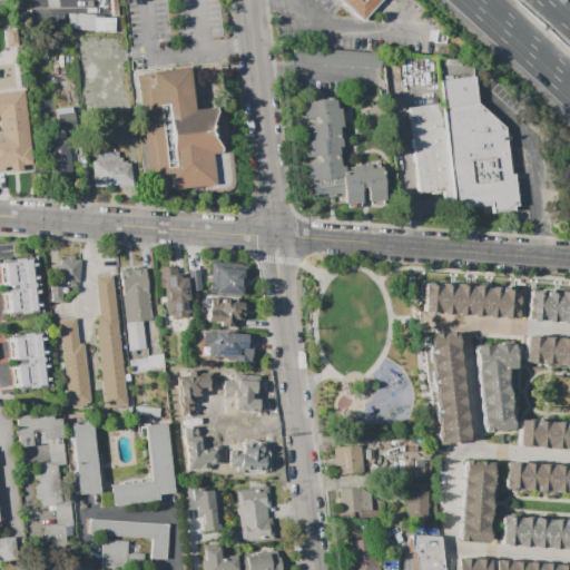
[(382,0),(362,22),(337,0),(382,0)]
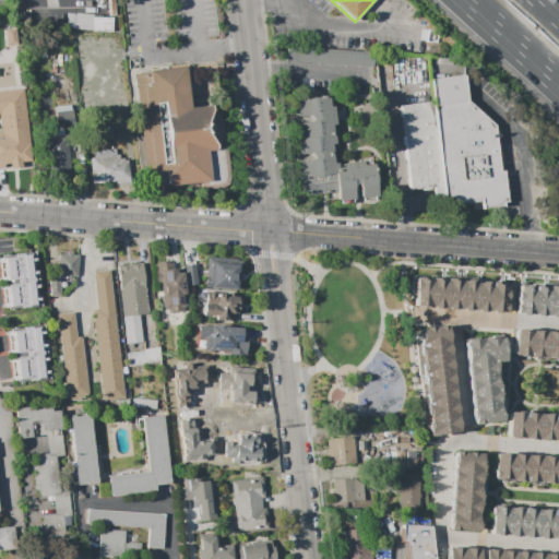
[(67,13),(93,15),(93,16),(92,28),(66,26),(67,13)]
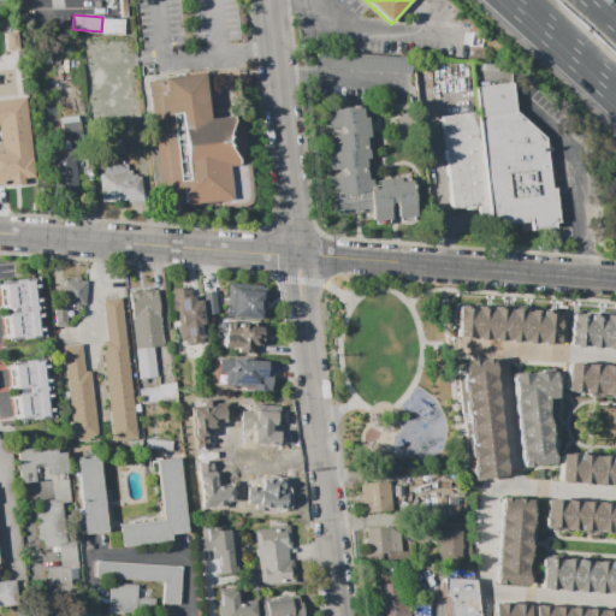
[(101,31),(102,18),(124,19),(123,34),(101,31)]
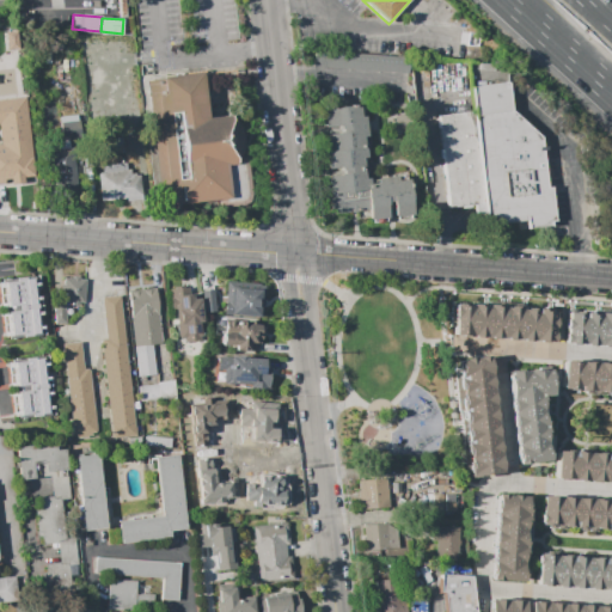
[(313,49),(411,56),(410,74),(312,66),(313,49)]
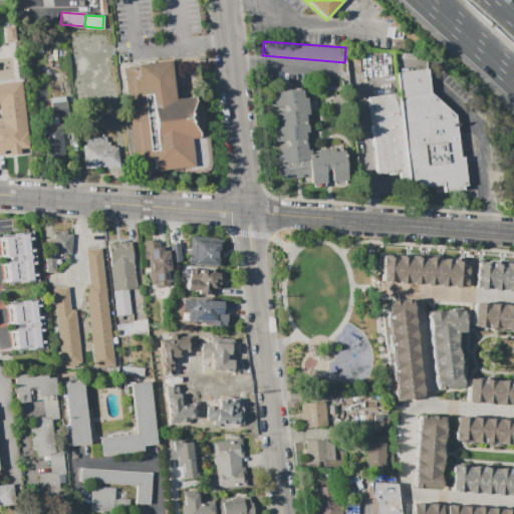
[(168,61),(174,99),(193,96),(193,97),(193,99),(207,102),(209,114),(201,132),(208,131),(212,162),(210,169),(205,172),(186,175),(186,168),(152,172),(151,158),(141,159),(141,157),(136,158),(124,66),(168,61)]
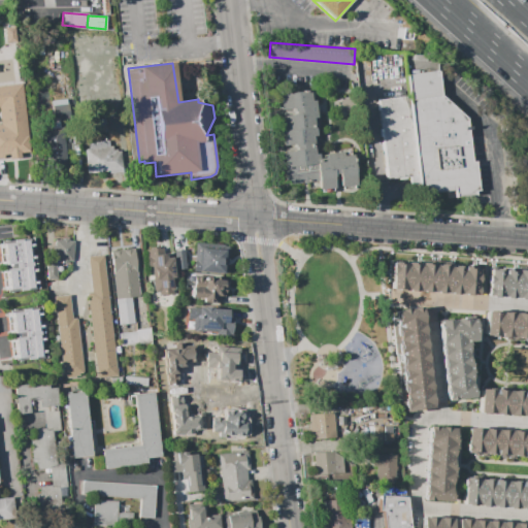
[(406,74),(437,70),(440,95),(466,118),(471,161),(475,160),(479,190),(474,190),(474,194),(455,196),(454,190),(433,192),(432,189),(419,190),(418,175),(408,96),(406,74)]
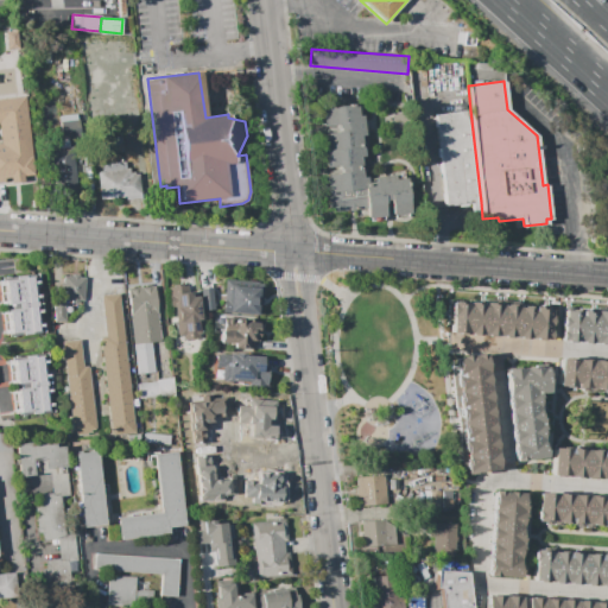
[(0,99),(25,96),(35,175),(24,176),(24,182),(12,183),(11,177),(5,178),(5,182),(0,182),(0,144),(1,144),(0,133),(0,99)]
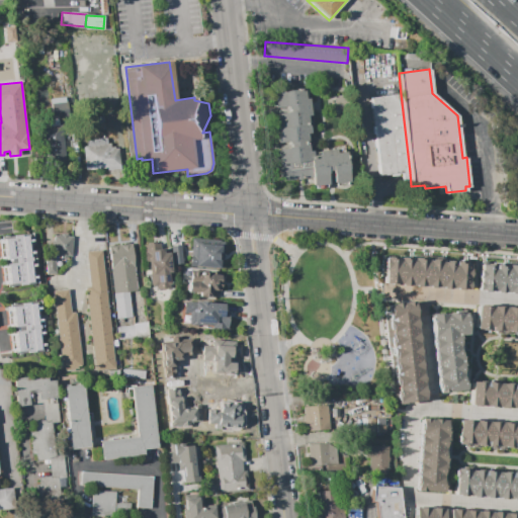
[(272,92),(304,88),(305,99),(309,98),(311,115),(307,115),(310,133),(307,134),(309,151),(312,151),(312,155),(320,154),(319,151),(336,149),(337,152),(346,151),(350,181),(348,181),(348,184),(336,186),(336,183),(334,183),(332,171),(328,171),(330,183),(328,183),(329,187),(316,188),(315,185),(314,185),(313,177),(280,181),(278,163),(275,163),(274,151),(277,151),(275,142),(273,142),(271,130),(276,128),(272,92)]
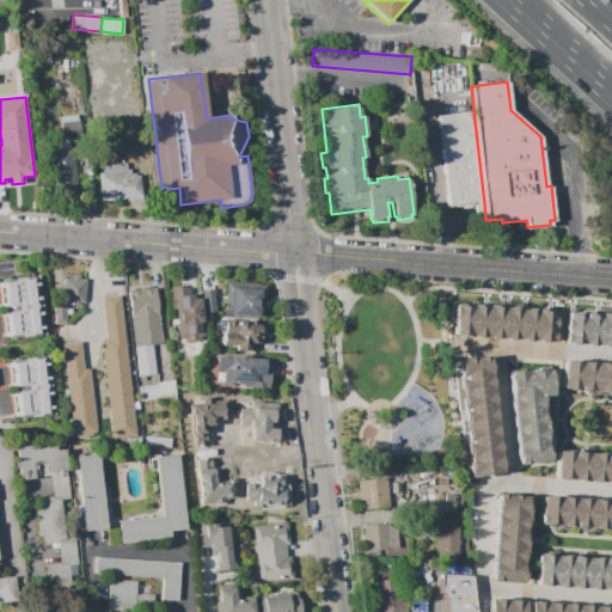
[(438,116),(473,111),(484,203),(471,204),(472,207),(461,208),(461,206),(448,207),(438,116)]
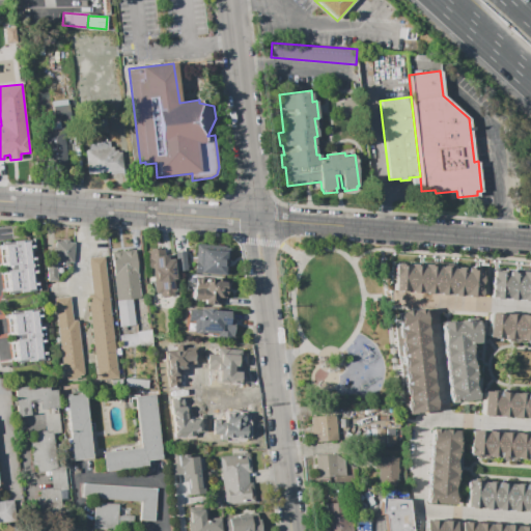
[(54,120),(52,102),(67,100),(70,119),(54,120)]
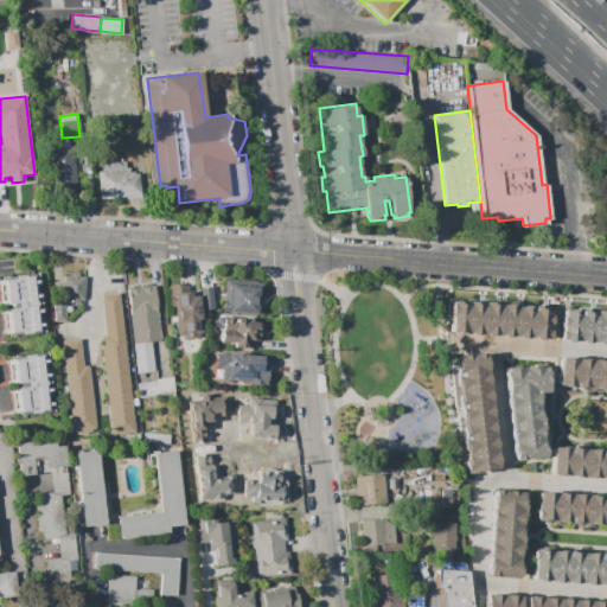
[(72,148),(77,190),(57,192),(53,166),(49,166),(46,151),(72,148)]
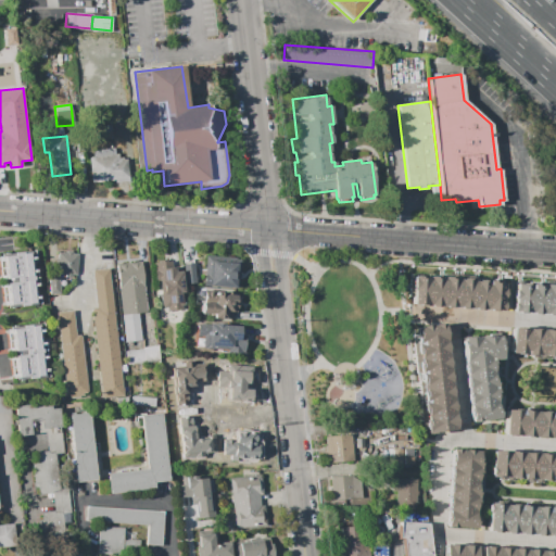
[(92,182),(89,158),(93,158),(92,150),(114,148),(115,154),(117,154),(117,159),(126,158),(129,185),(115,186),(114,179),(92,182)]
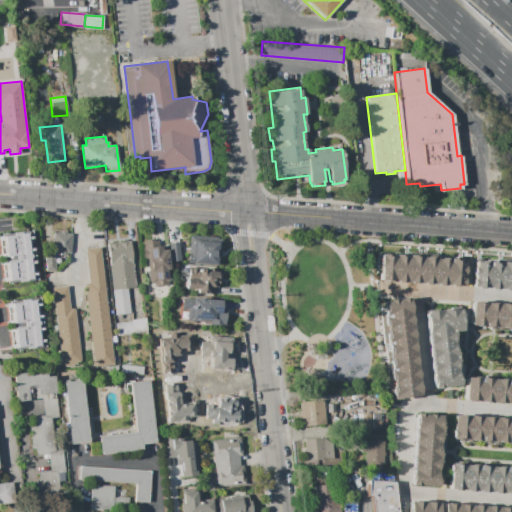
[(0,247),(0,236),(3,236),(2,234),(31,231),(31,232),(32,239),(29,239),(30,244),(0,247)]
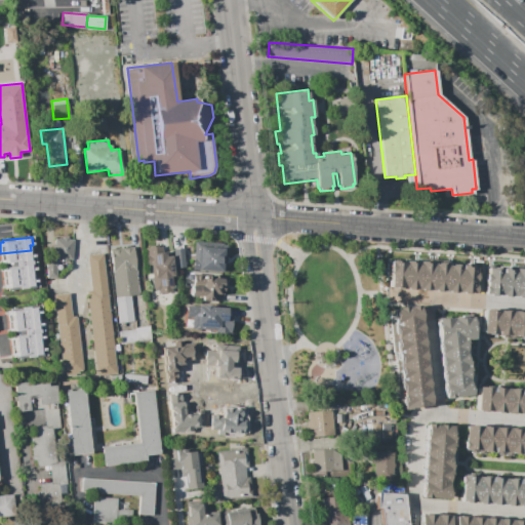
[(72,259),(68,258),(68,260),(63,260),(63,258),(54,258),(55,238),(63,239),(63,237),(68,237),(68,239),(73,239),(72,259)]
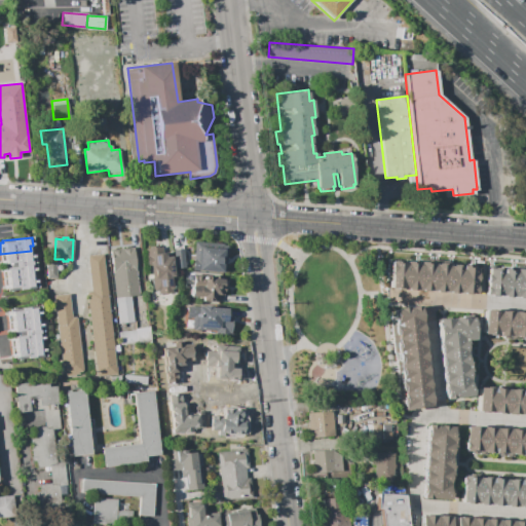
[(192,270),(194,241),(223,243),(223,245),(227,245),(225,272),(192,270)]
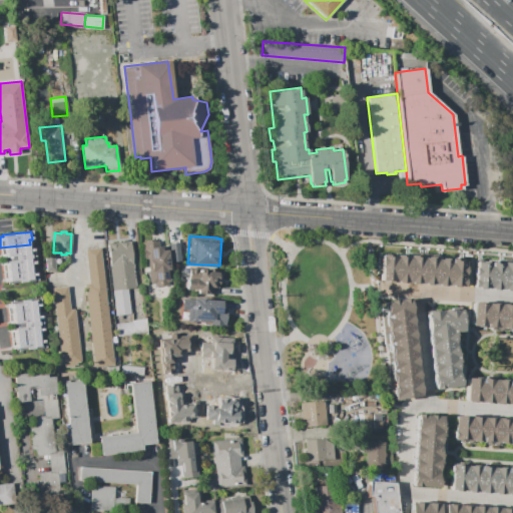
[(112,290),(107,243),(130,240),(135,288),(127,289),(112,290)]
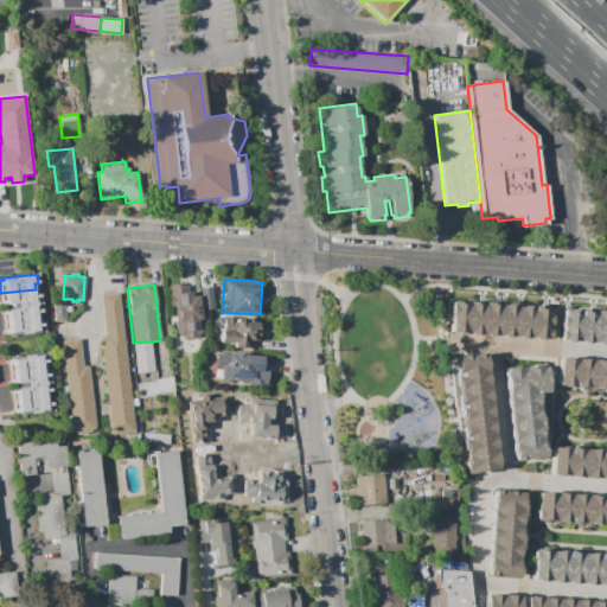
[(167,287),(180,286),(181,292),(191,291),(191,296),(197,295),(200,324),(199,324),(200,334),(198,334),(198,337),(196,337),(196,340),(186,342),(186,338),(183,339),(183,336),(176,337),(173,310),(171,311),(167,287)]
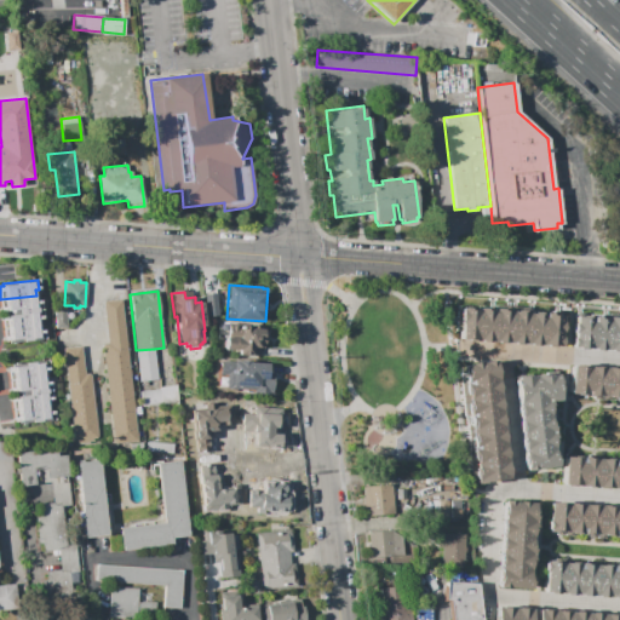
[(204,294),(216,293),(218,316),(207,317),(204,294)]
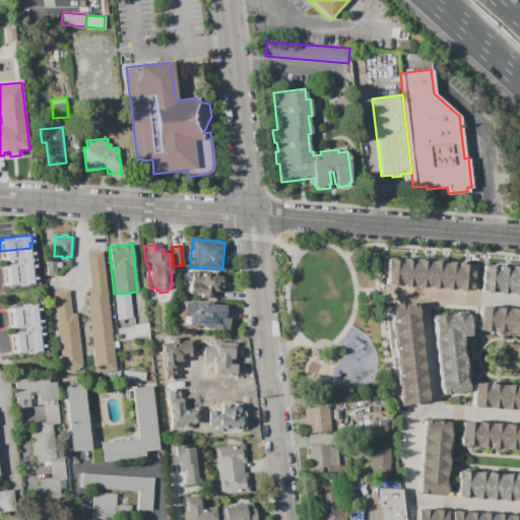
[(0,251),(30,248),(30,253),(35,252),(36,259),(16,261),(16,260),(1,261),(0,251)]
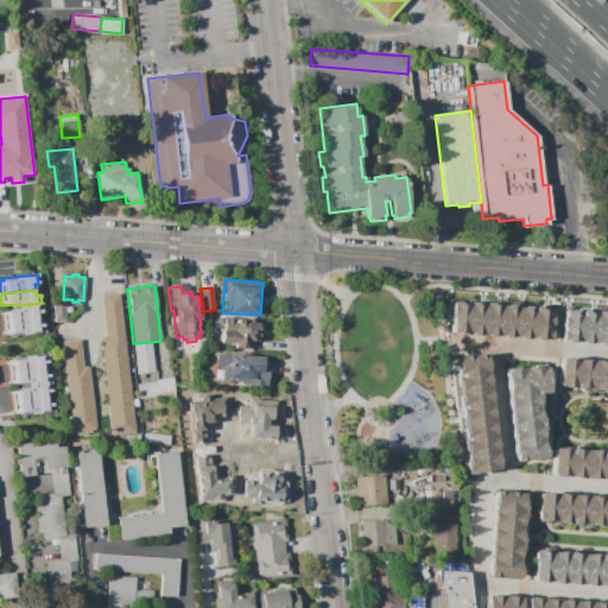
[(119,295),(134,432),(111,436),(100,337),(106,336),(101,296),(119,295)]
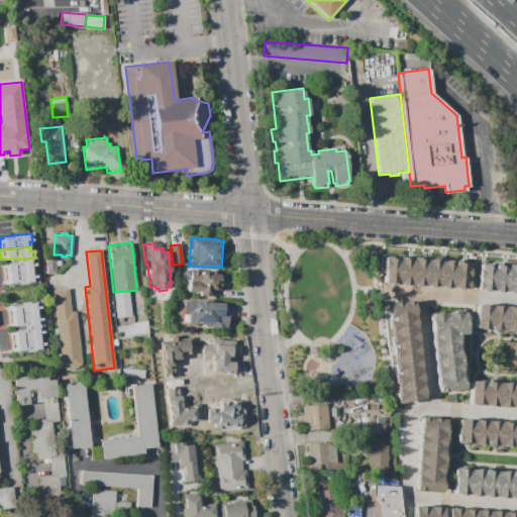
[(395,284),(381,283),(383,254),(397,255),(395,284)]
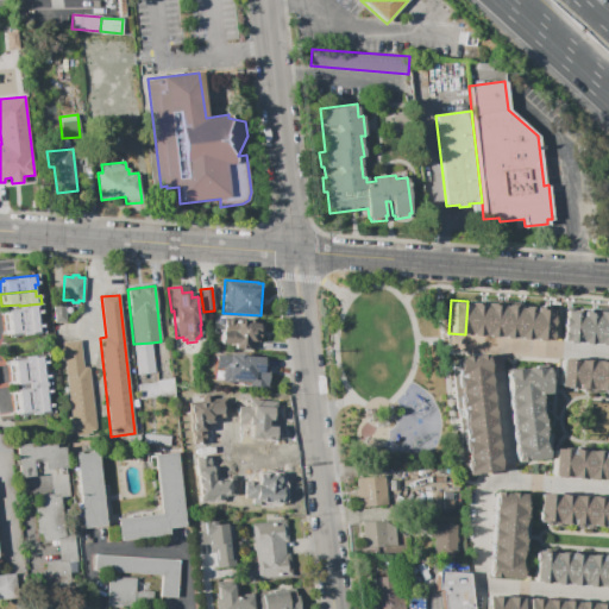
[(482,336),(465,334),(468,301),(484,302),(482,336)]
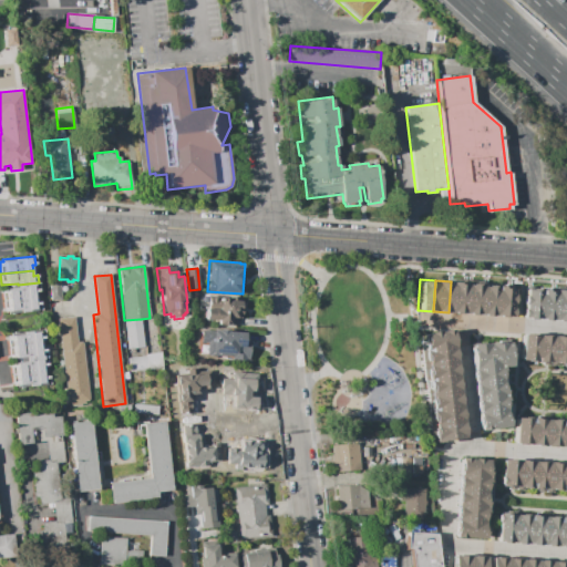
[(464,313),(449,312),(451,281),(466,282),(464,313)]
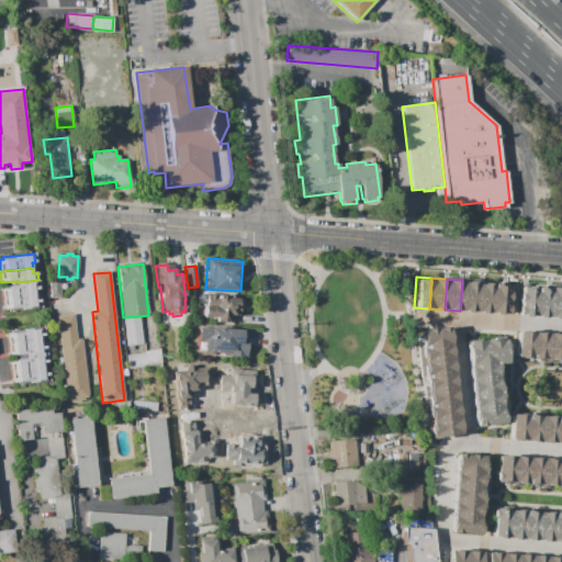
[(3,298),(2,287),(18,285),(18,282),(38,280),(40,288),(35,289),(35,294),(3,298)]
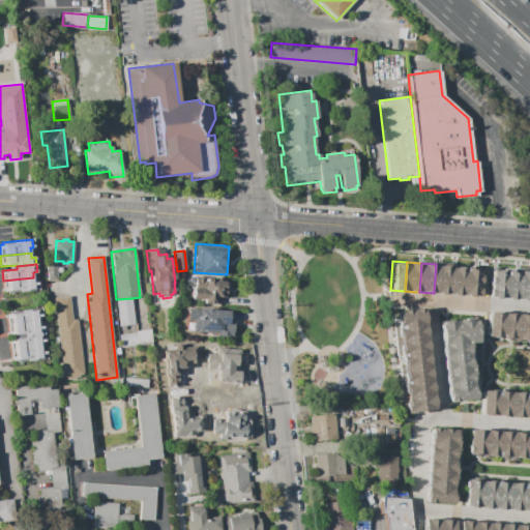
[(448,294),(434,293),(436,264),(450,265),(448,294)]
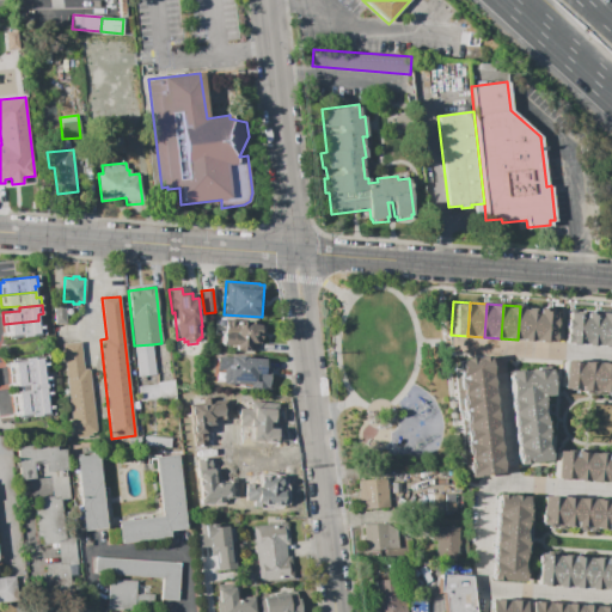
[(55,324),(55,306),(66,306),(66,324),(55,324)]
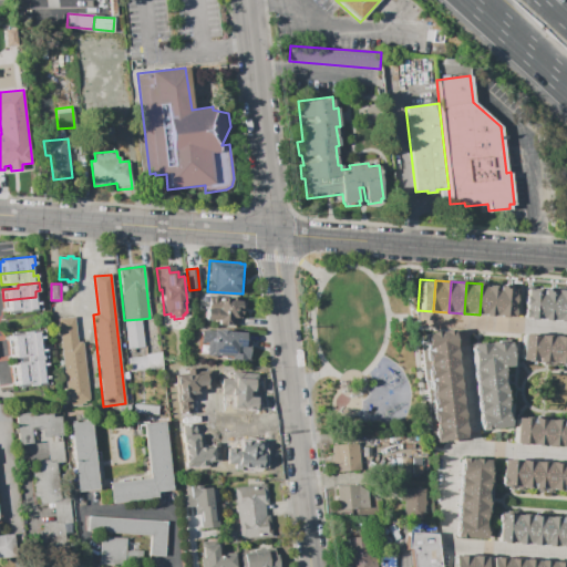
[(496,316),(480,315),(482,284),(498,285),(496,316)]
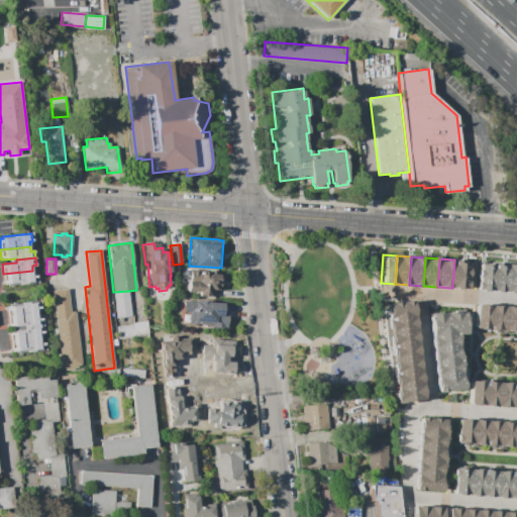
[(467,289),(452,288),(454,260),(469,261),(467,289)]
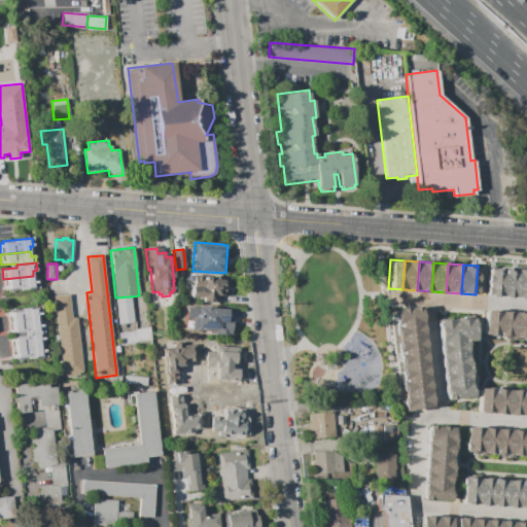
[(500,297),(486,296),(488,267),(502,268),(500,297)]
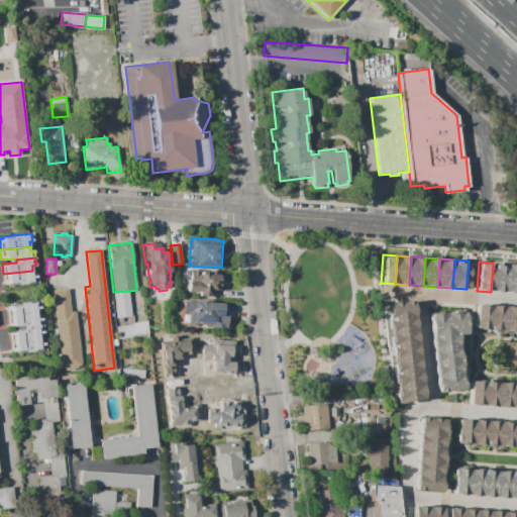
[(505,293),(491,292),(493,263),(507,264),(505,293)]
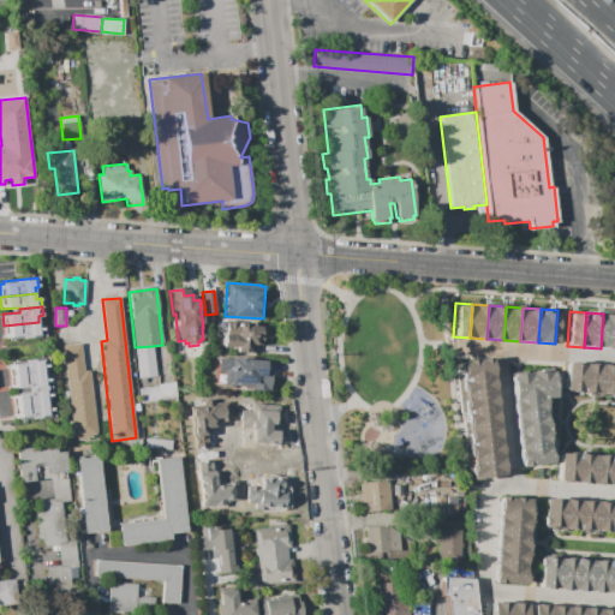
[(614,348),(601,348),(603,314),(614,314),(614,348)]
